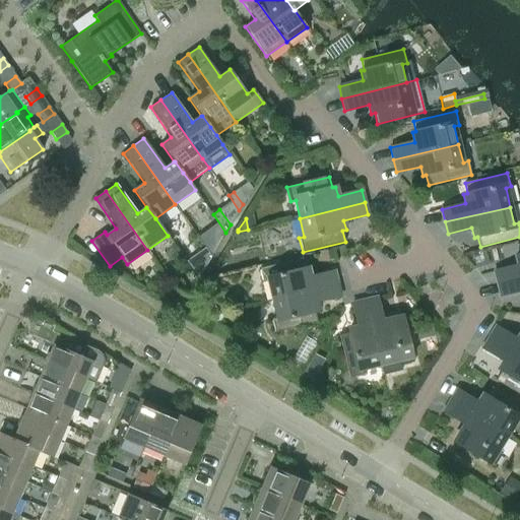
[(494,271),(497,283),(519,277),(519,243),(517,245),(519,255),(515,256),(518,265),(494,271)]
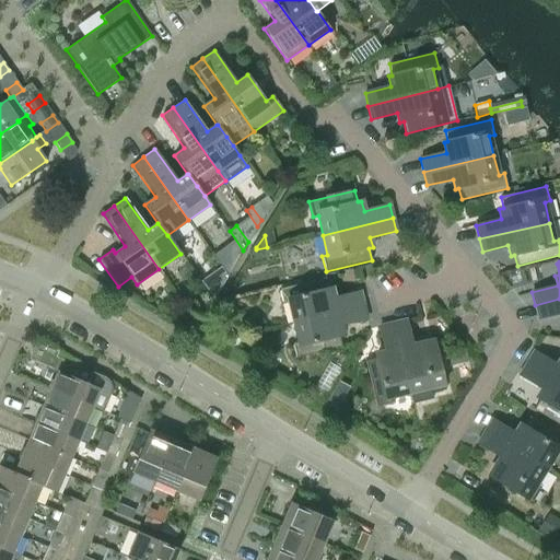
[(289,303),(293,323),(363,305),(360,292),(335,299),(331,288),(328,289),(325,278),(279,289),(283,304),(289,303)]
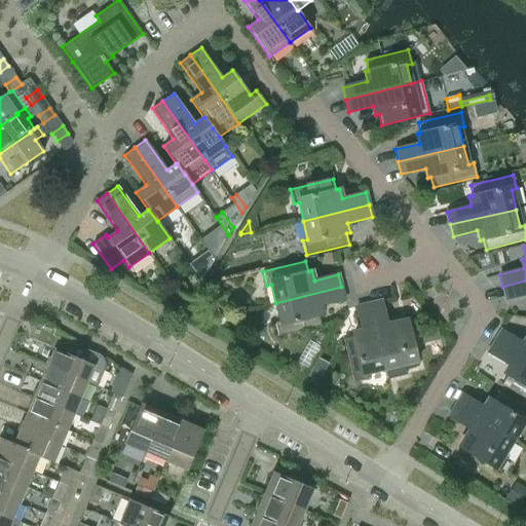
[(525,280),(502,287),(505,299),(525,293),(525,280)]
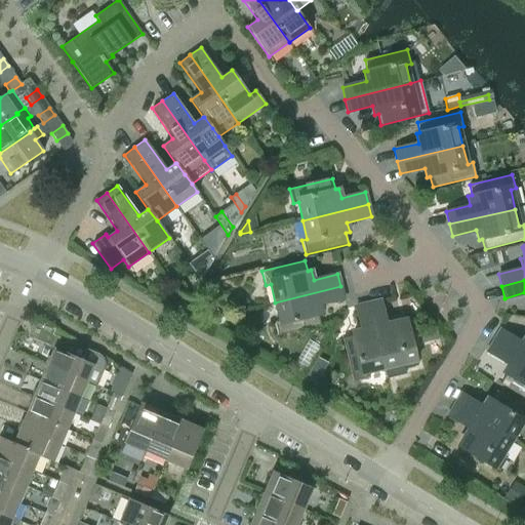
[(184,283),(176,288),(182,296),(190,291),(184,283)]
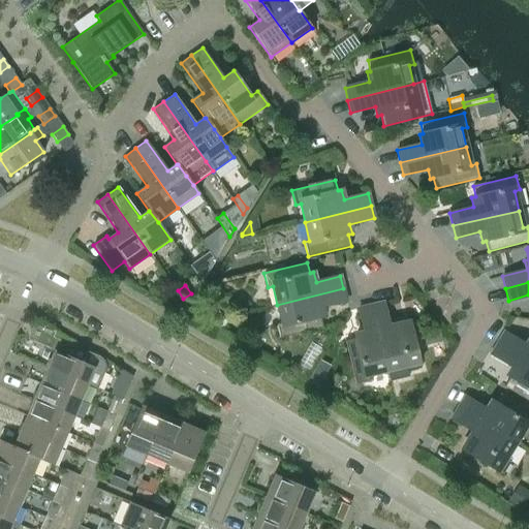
[(346,301),(343,288),(277,305),(281,323),(276,324),(280,338),(323,328),(320,317),(324,316),(321,307),(346,301)]
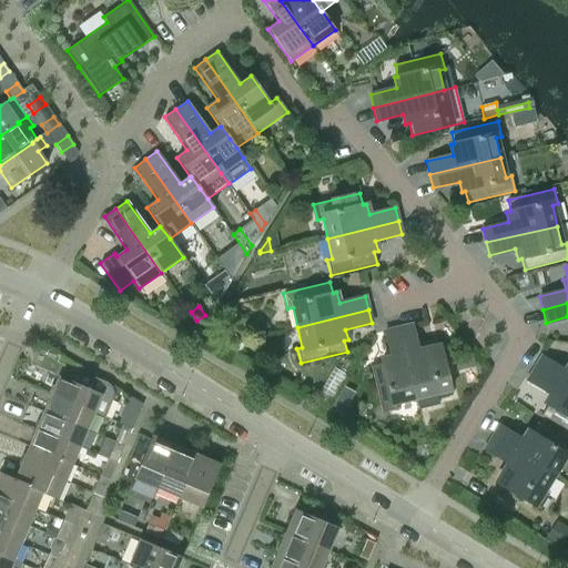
[(191,314),(183,320),(192,332),(199,326),(191,314)]
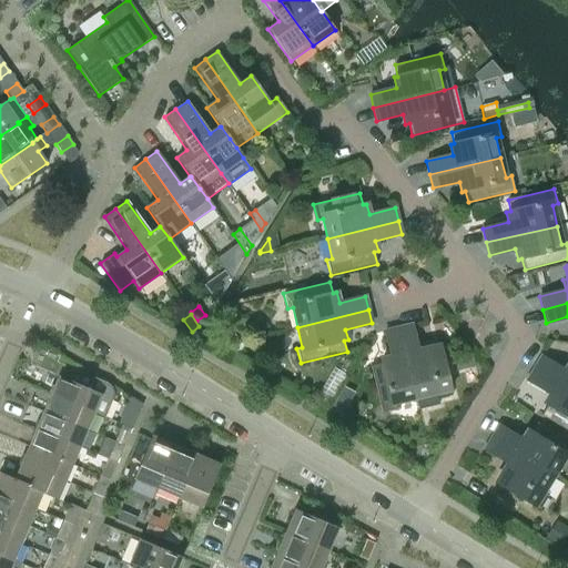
[(412,325),(398,327),(415,398),(418,409),(437,405),(436,399),(452,396),(440,350),(429,352),(428,348),(417,351),(412,325)]
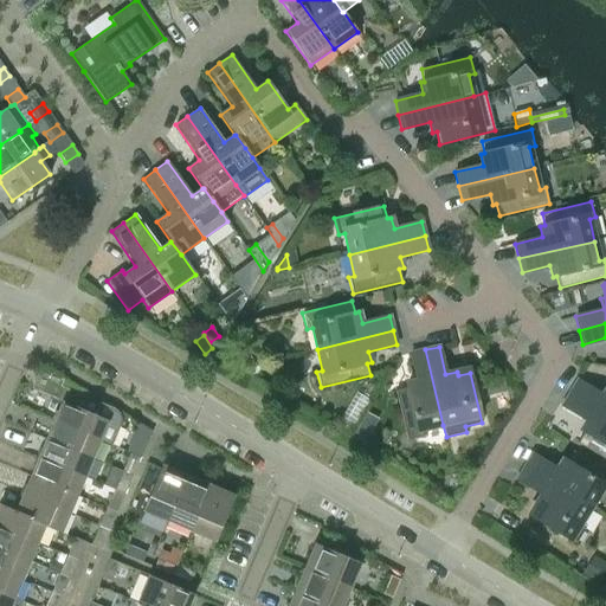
[(421,431),(443,425),(425,349),(411,353),(417,381),(406,384),(407,388),(395,391),(407,440),(423,437),(421,431)]
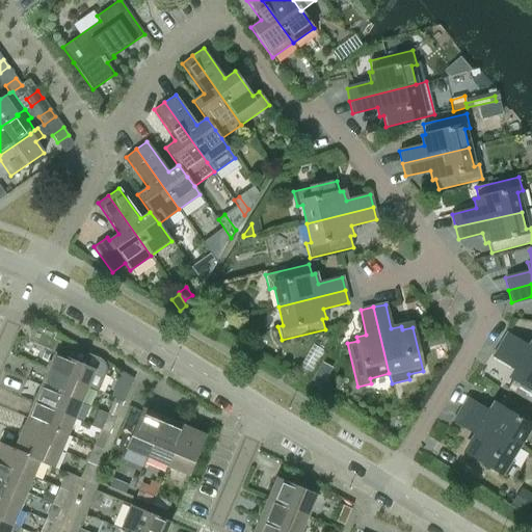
[(213,309),(208,318),(222,326),(228,318),(213,309)]
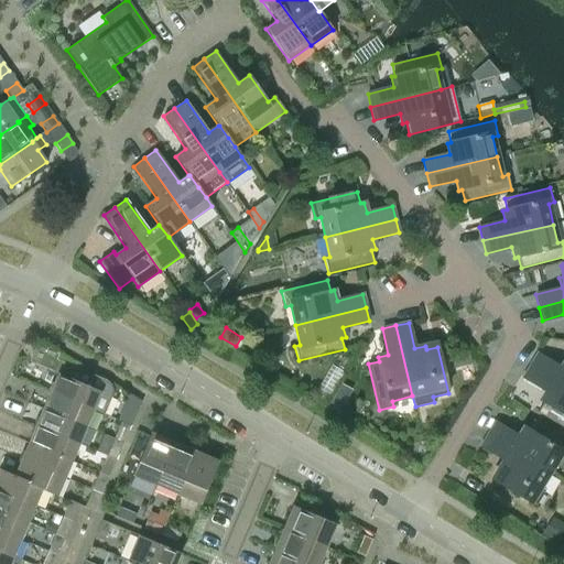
[(537,354),(530,366),(563,386),(563,360),(560,368),(537,354)]
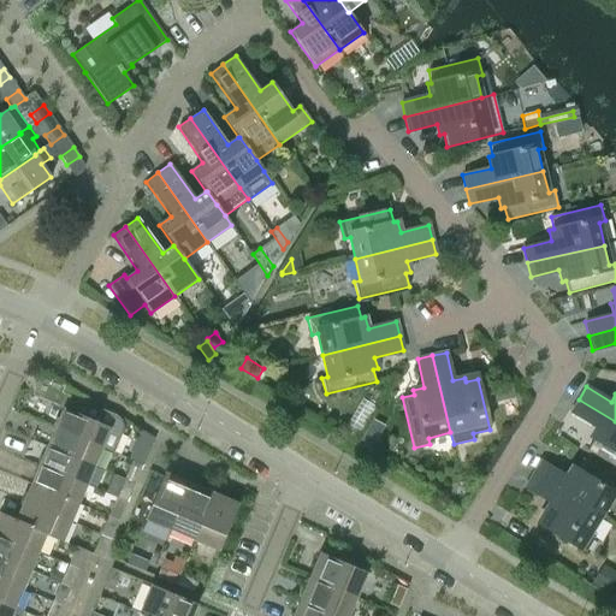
[(63,409),(55,428),(101,448),(113,452),(120,433),(122,428),(120,424),(119,419),(116,415),(61,394),(57,406),(63,409)]
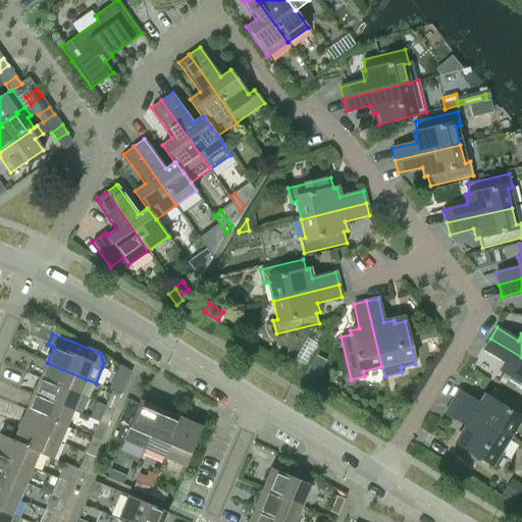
[(521,357),(490,338),(484,349),(505,362),(500,370),(503,372),(498,381),(521,396),(521,357)]
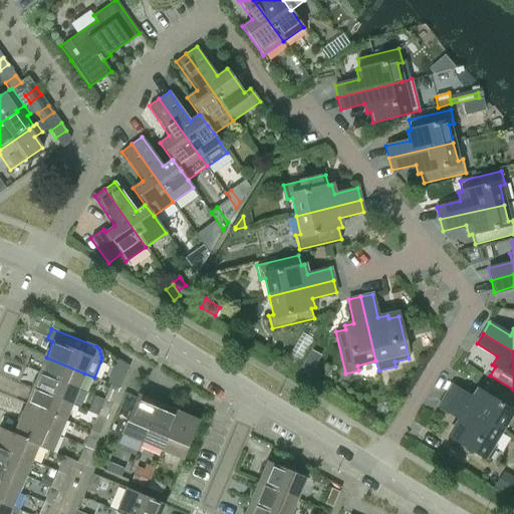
[(301,361),(290,354),(285,362),(297,368),(301,361)]
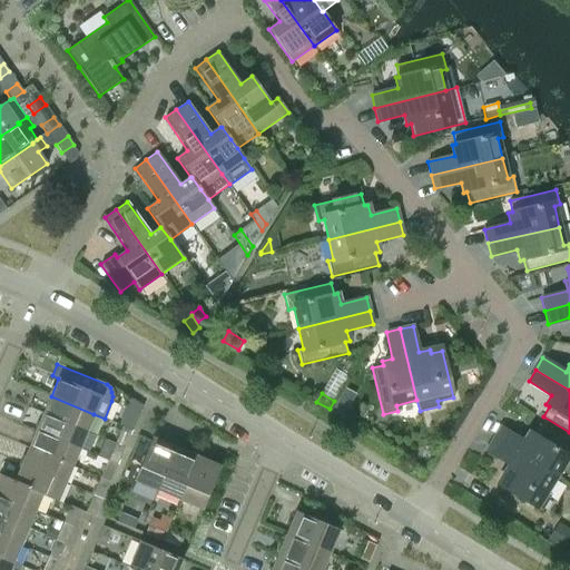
[(94,414),(51,396),(43,413),(87,432),(94,414)]
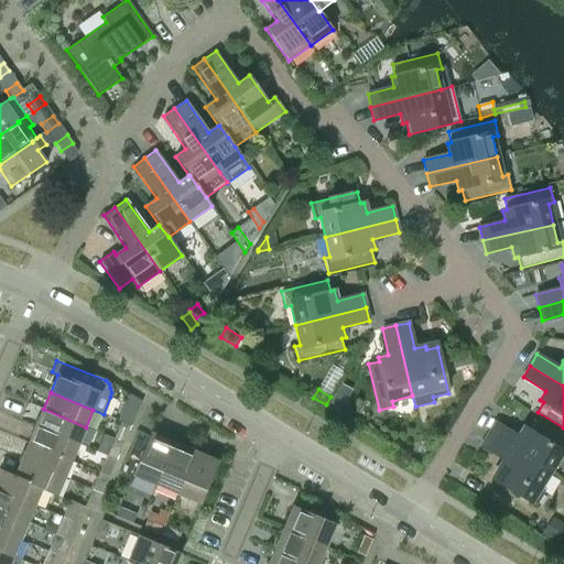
[(335,394),(328,407),(337,412),(345,400),(335,394)]
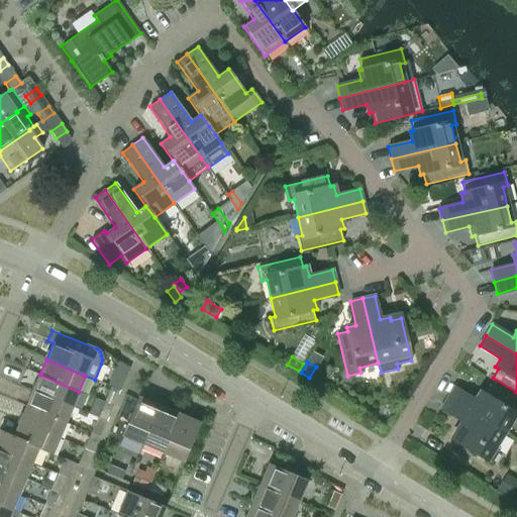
[(39,375),(32,391),(72,407),(79,392),(39,375)]
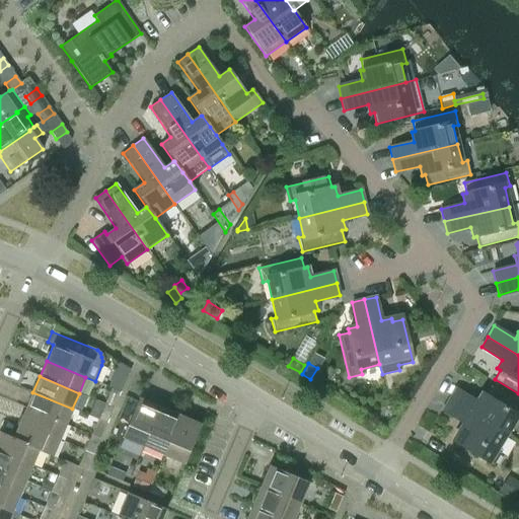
[(455,389),(449,399),(506,434),(516,419),(518,420),(518,403),(491,386),(485,395),(482,393),(476,401),(455,389)]
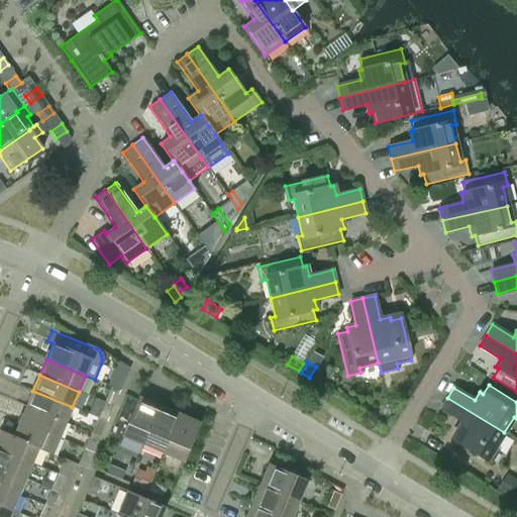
[(104,402),(112,406),(119,391),(110,387),(104,402)]
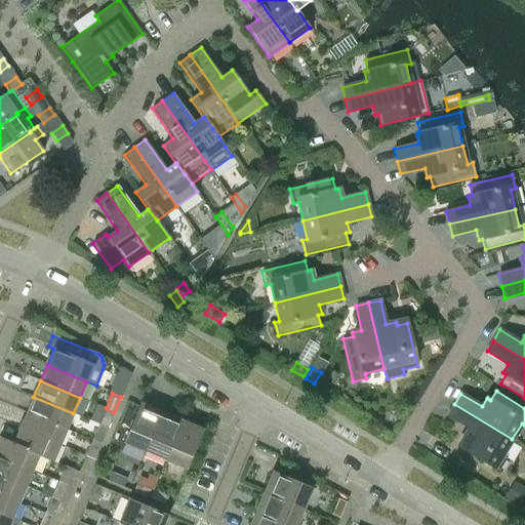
[(73,413),(33,397),(27,412),(67,430),(73,413)]
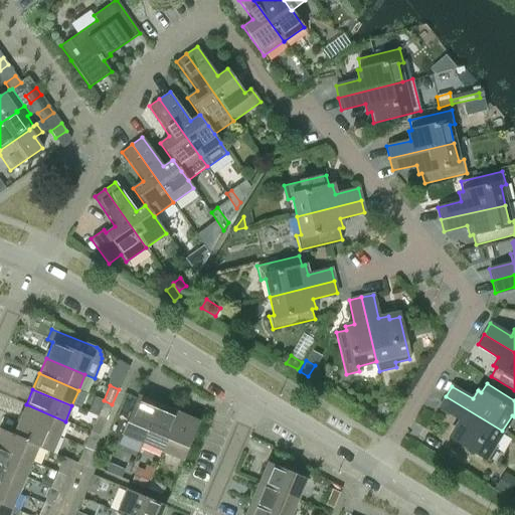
[(142,444),(158,404),(137,395),(121,435),(142,444)]
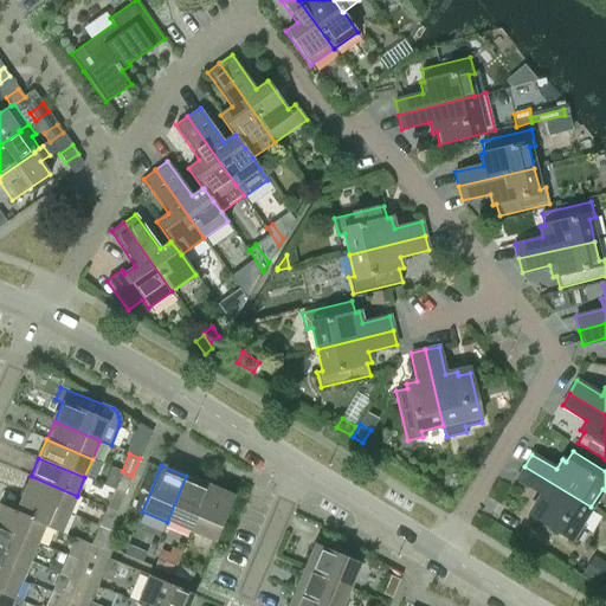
[(579,526),(591,507),(524,466),(516,479),(541,494),(535,503),(539,505),(533,516),(575,543),(585,529),(579,526)]
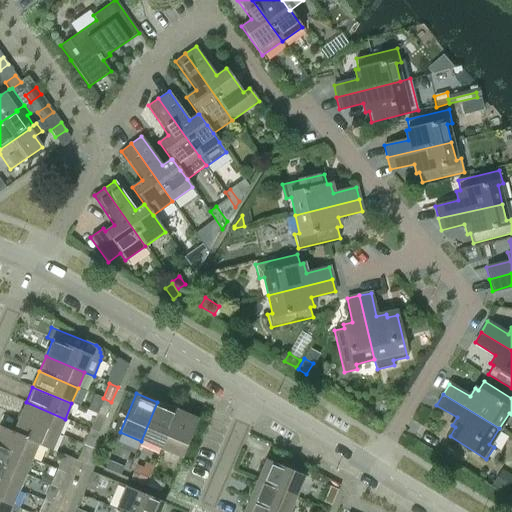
[(103,398),(97,414),(105,417),(111,402),(103,398)]
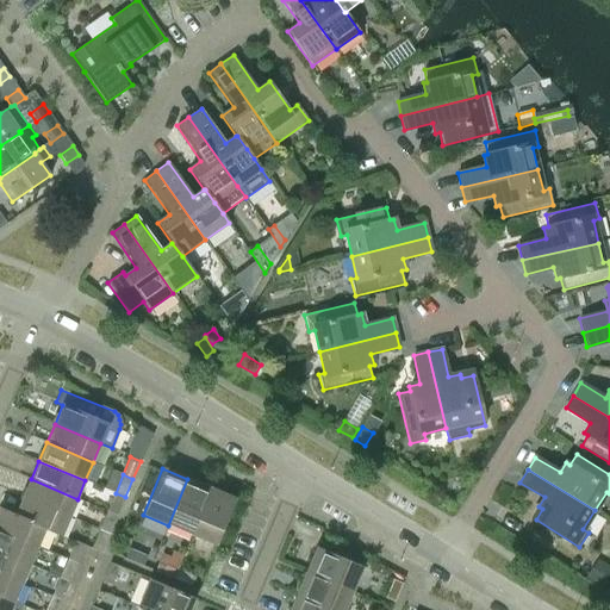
[(31,479),(23,498),(69,517),(78,499),(31,479)]
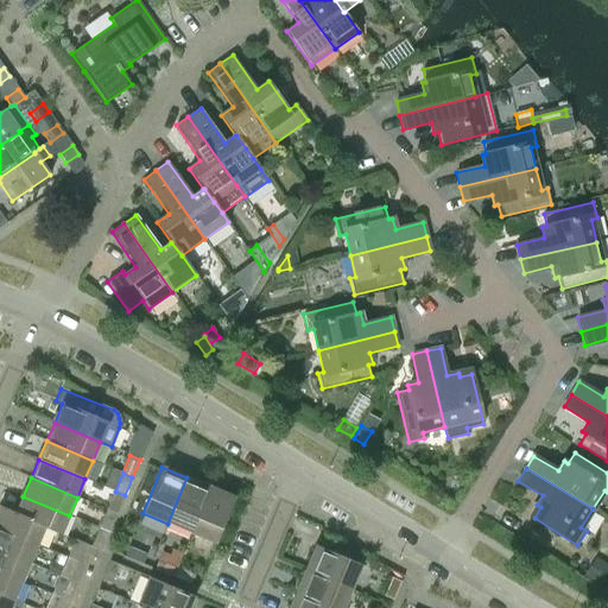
[(191,533),(210,488),(187,477),(168,524),(191,533)]
